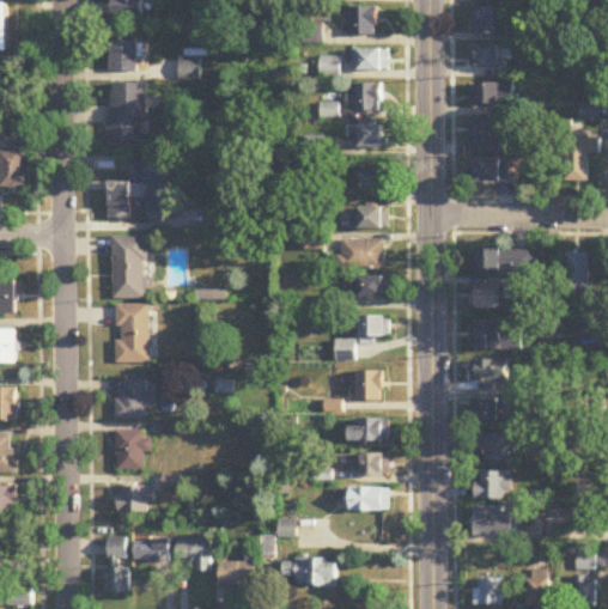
[(111,0),(113,14),(140,14),(140,0),(111,0)]
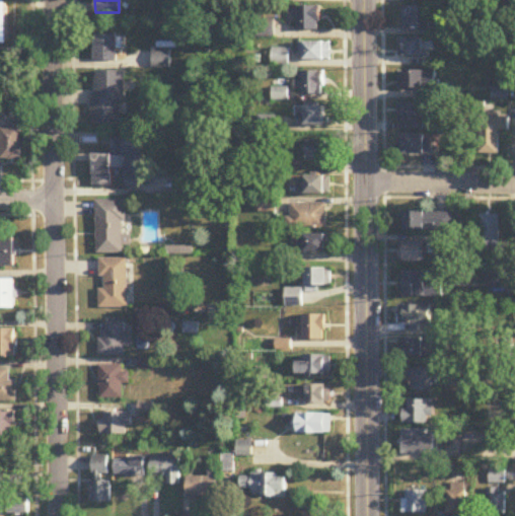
[(316,5),(295,5),(295,29),(316,29),(316,5)]
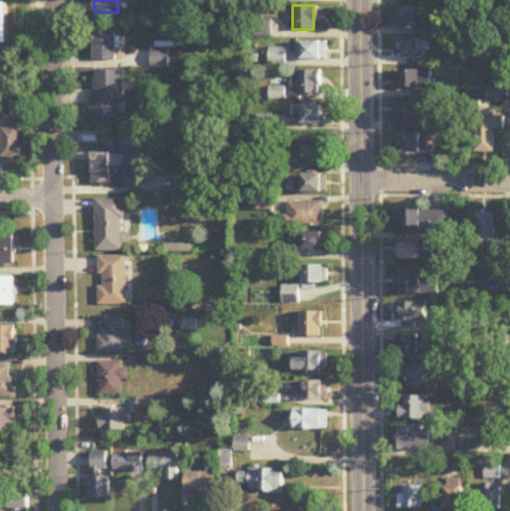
[(396,26),(432,26),(432,14),(422,14),(422,5),(396,5),(396,26)]
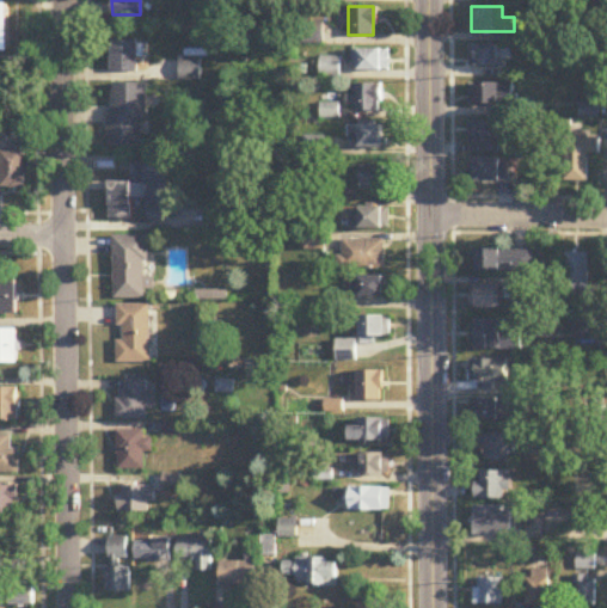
[(109,71),(135,71),(135,40),(109,40),(109,71)]
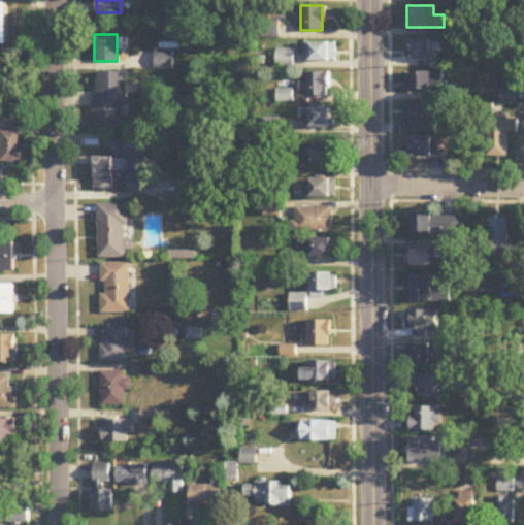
[(401,57),(426,57),(426,38),(401,38),(401,57)]
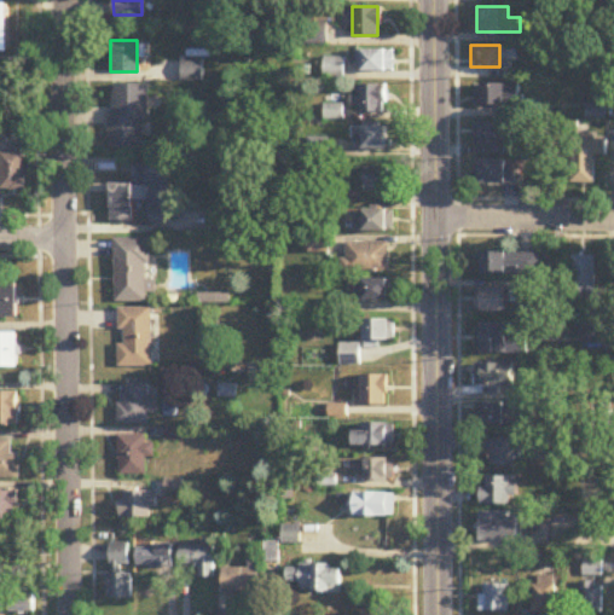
[(354,50),(354,70),(389,70),(389,50),(354,50)]
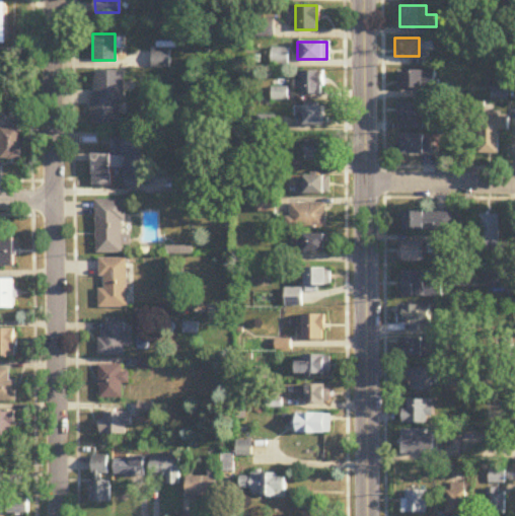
[(122,69),(91,69),(90,124),(121,124),(122,69)]
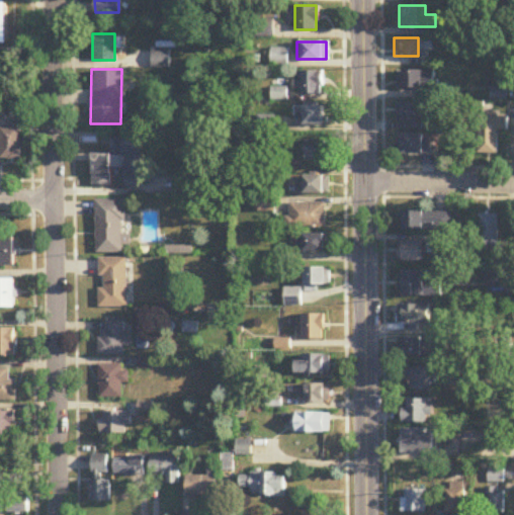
[(295,69),(294,93),(319,93),(320,70),(295,69)]
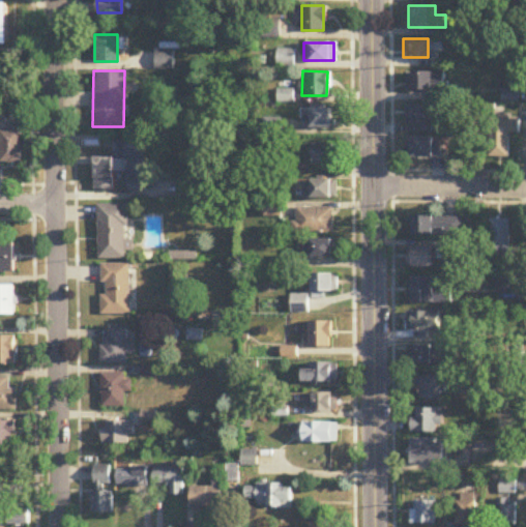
[(404,90),(441,90),(441,71),(404,71),(404,90)]
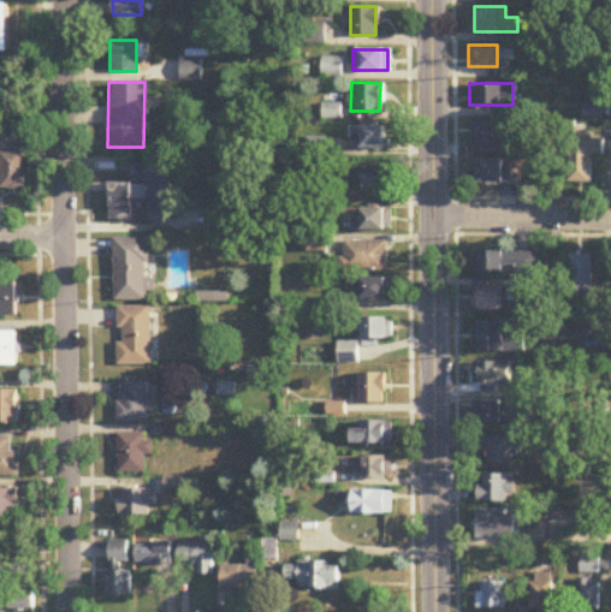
[(468,143),(498,143),(498,120),(468,120),(468,143)]
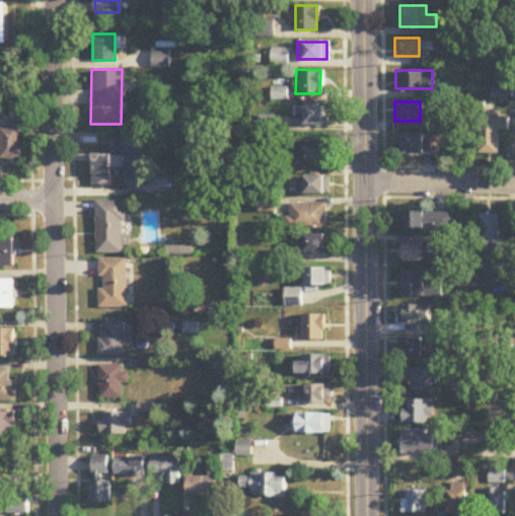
[(321,124),(321,105),(294,105),(294,124),(321,124)]
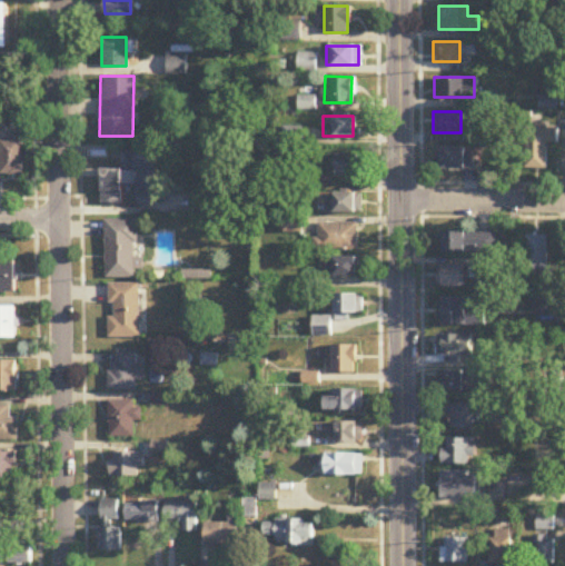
[(542,142),(554,142),(554,126),(521,126),(521,167),(542,167),(542,142)]
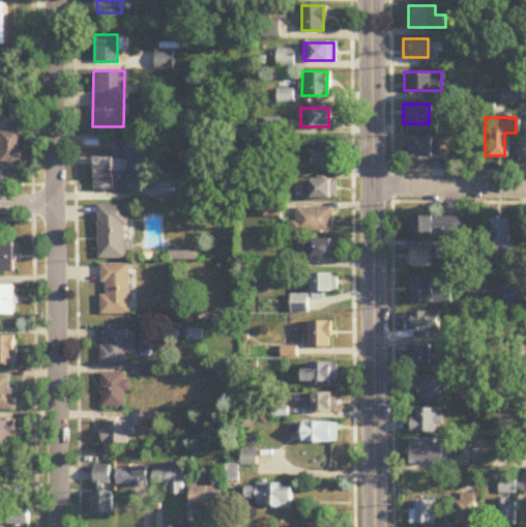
[(0,163),(21,163),(21,129),(0,129),(0,163)]
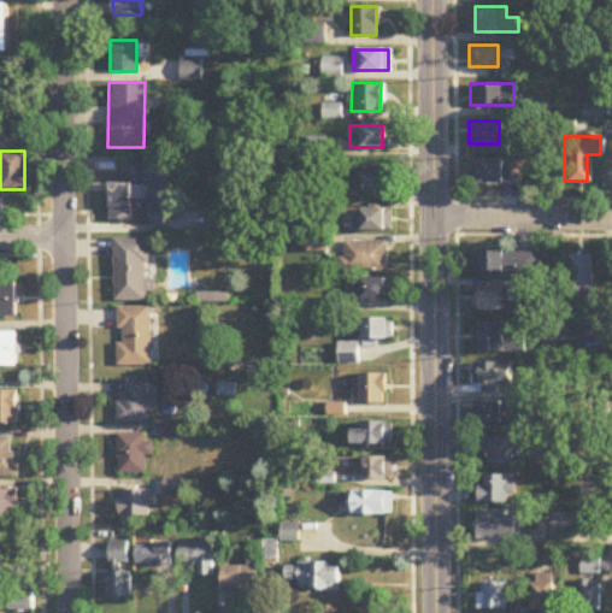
[(470,160),(470,182),(507,182),(507,160),(470,160)]
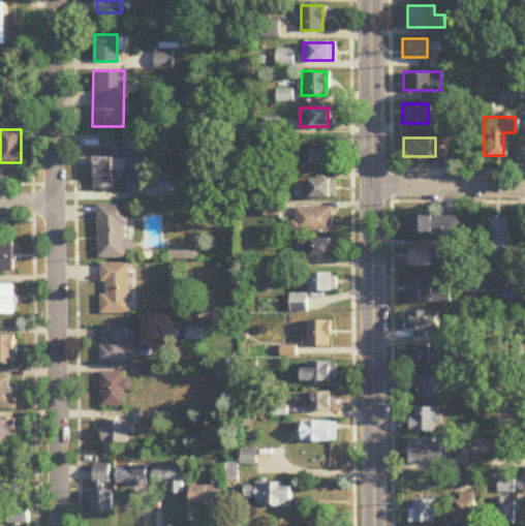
[(145,141),(113,141),(113,156),(92,156),(92,190),(113,190),(113,172),(126,172),(126,189),(145,189),(145,141)]
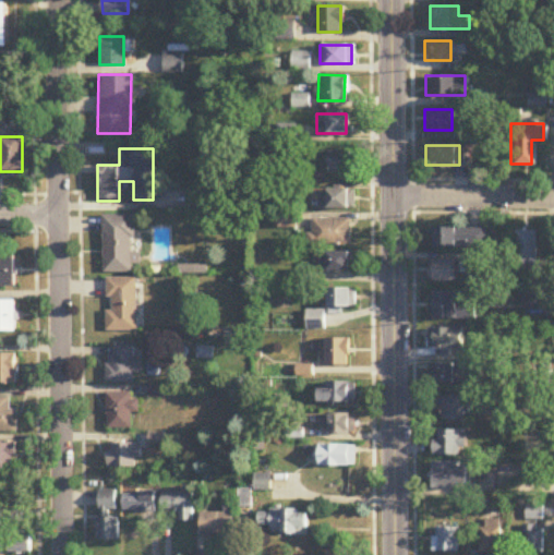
[(325,170),(348,170),(348,149),(325,149),(325,170)]
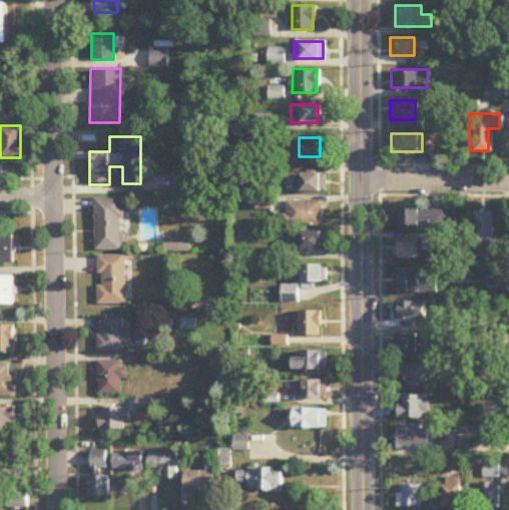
[(323,173),(293,173),(293,190),(323,190),(323,173)]
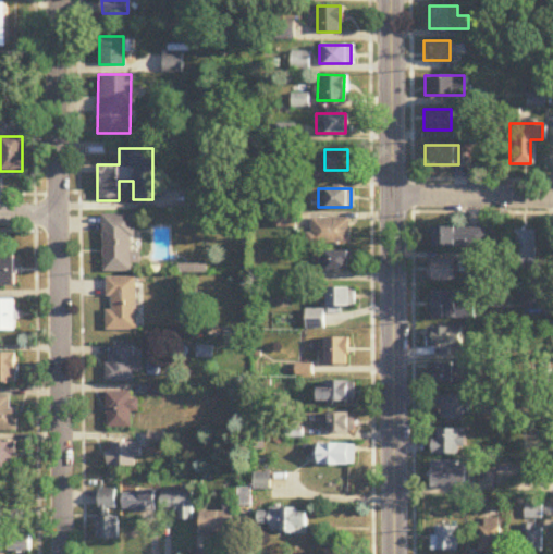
[(293,226),(293,212),(275,212),(275,226),(293,226)]
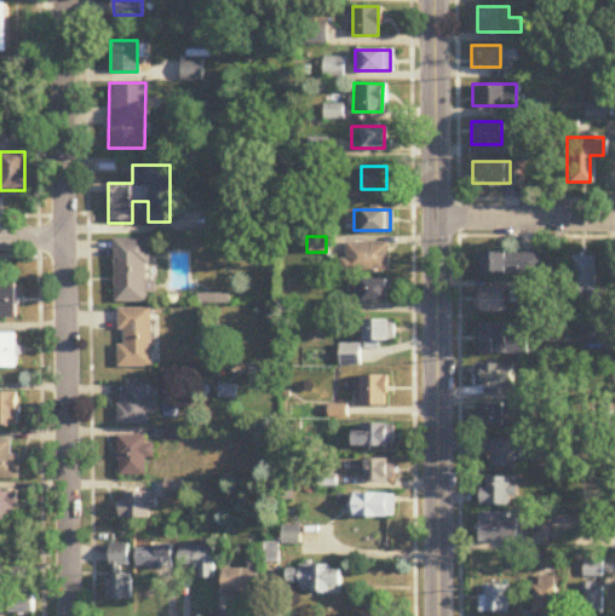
[(151,280),(147,280),(147,237),(111,237),(111,301),(145,301),(145,291),(151,291),(151,280)]
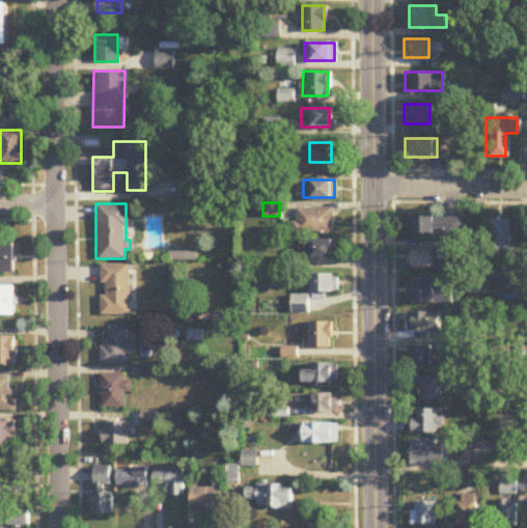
[(331,231),(331,206),(292,206),(292,231),(331,231)]
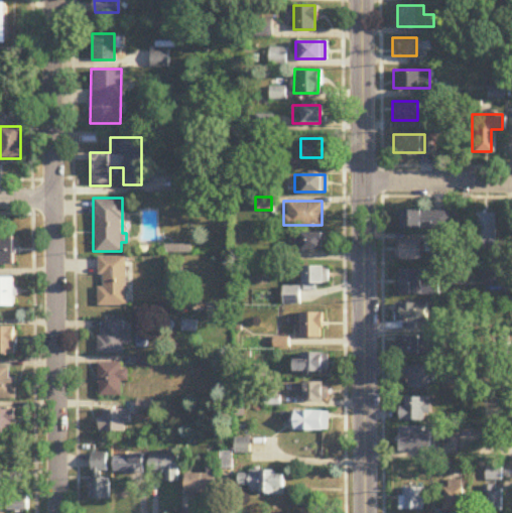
[(398,228),(446,228),(446,209),(398,209),(398,228)]
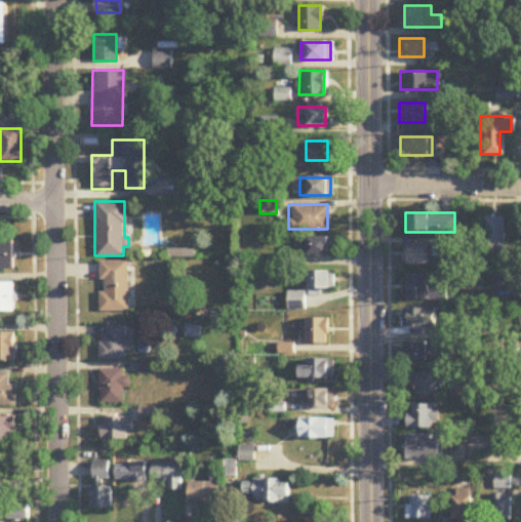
[(482,248),(488,248),(488,257),(503,257),(503,216),(482,216),(482,248)]
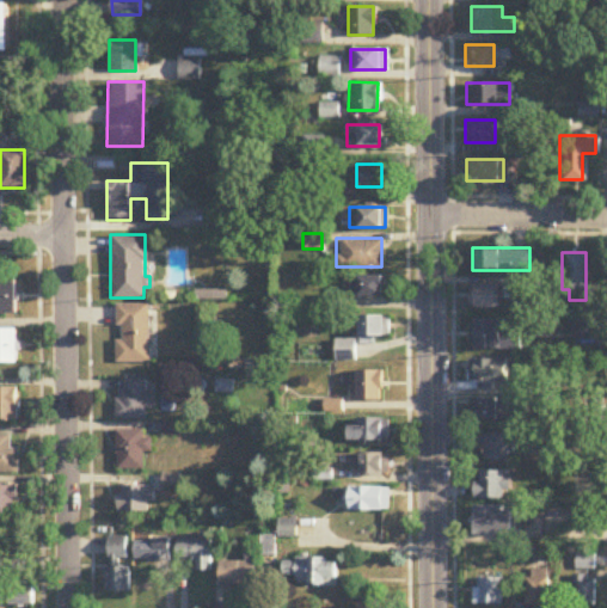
[(382,274),(345,274),(345,296),(382,296),(382,274)]
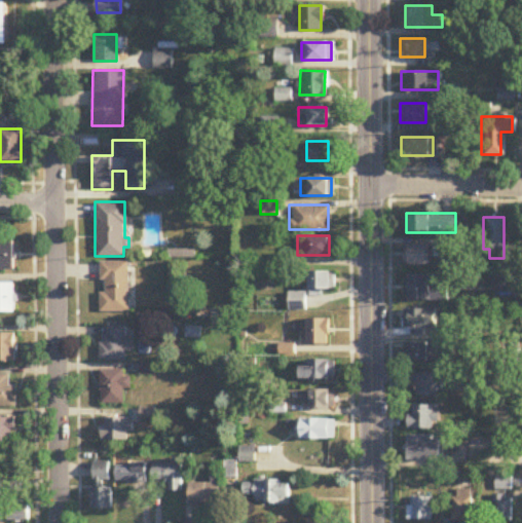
[(0,269),(12,269),(12,239),(0,238),(0,269)]
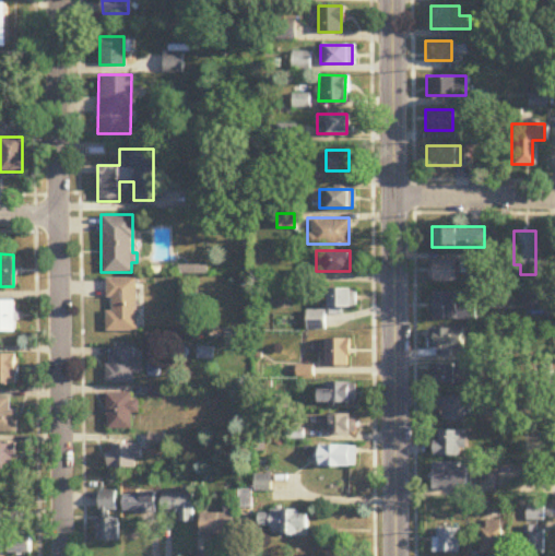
[(456,259),(426,259),(426,280),(456,280),(456,259)]
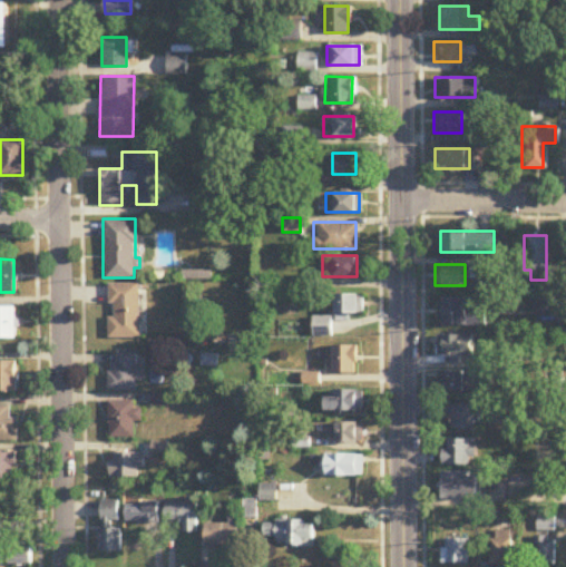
[(106,338),(136,338),(136,283),(106,283),(106,338)]
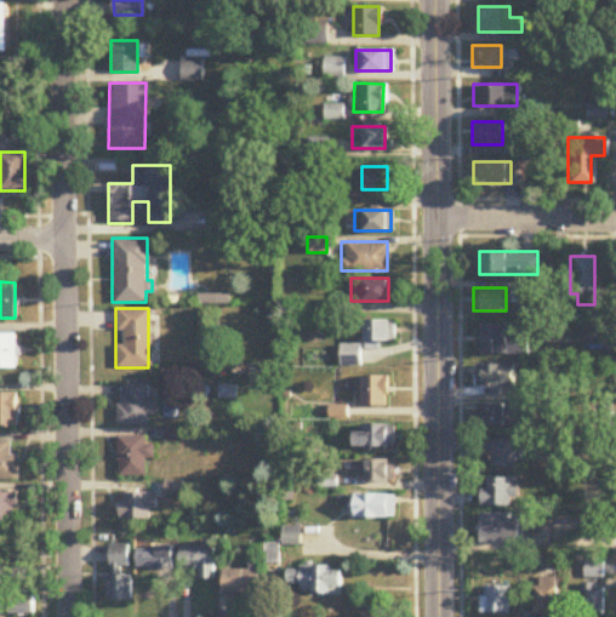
[(392,319),(358,319),(358,340),(392,340),(392,319)]
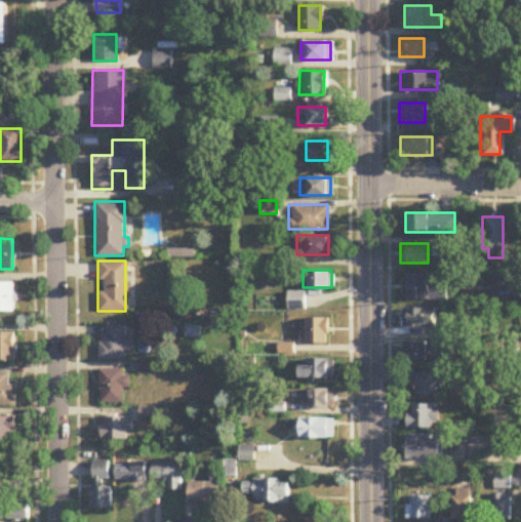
[(506,271),(490,271),(490,289),(506,289),(506,271)]
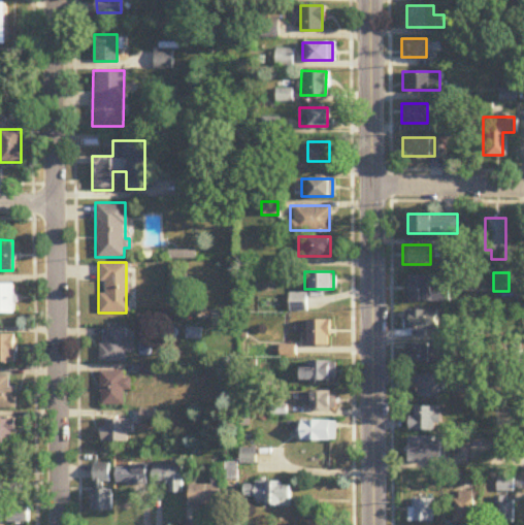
[(405,275),(405,300),(448,300),(448,275),(405,275)]
